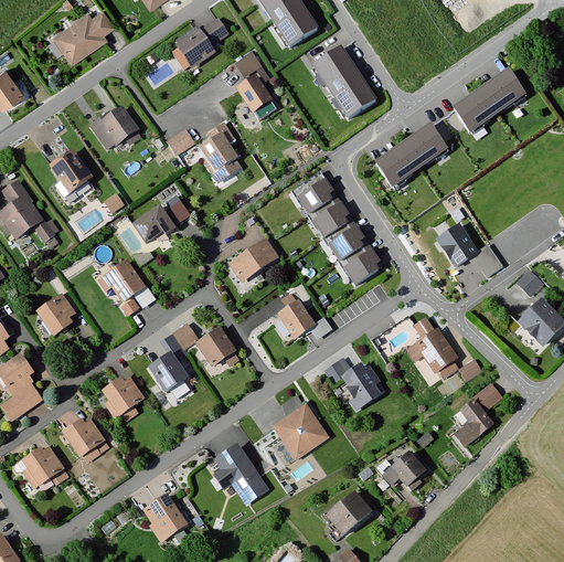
[(144,0),(150,9),(162,0),(144,0)]
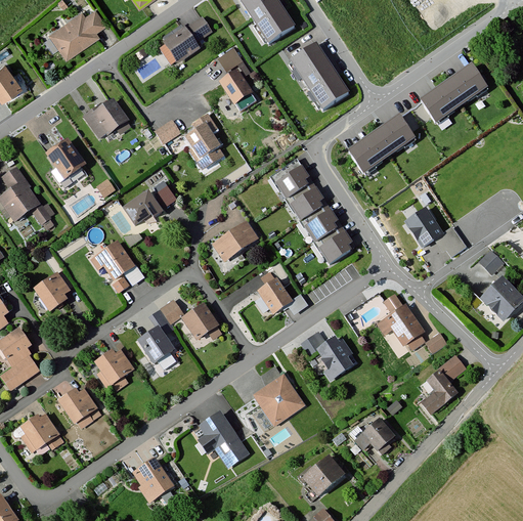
[(241,0),(269,43),(296,26),(279,0),(241,0)]
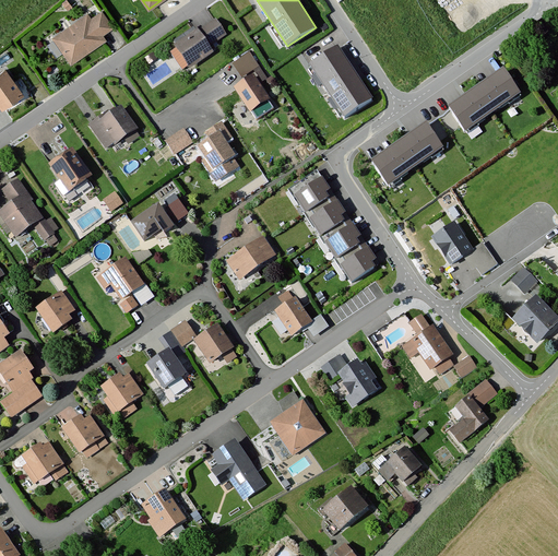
[(88,7),(50,33),(70,61),(106,37),(103,32),(113,24),(101,8),(93,13),(88,7)]
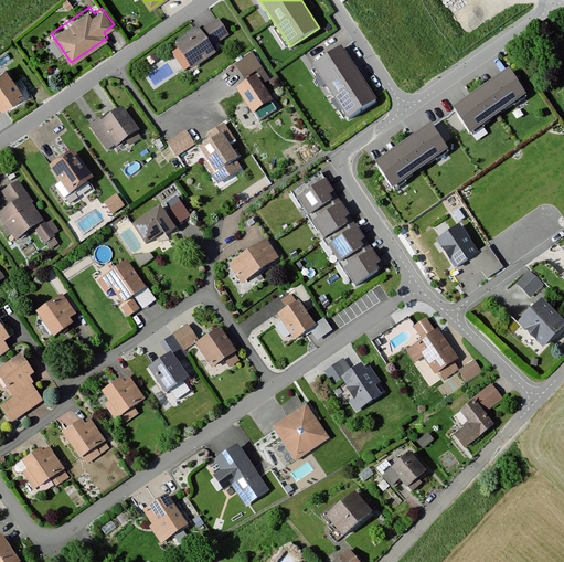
[(219,16),(176,44),(191,67),(215,51),(211,45),(231,32),(219,16)]
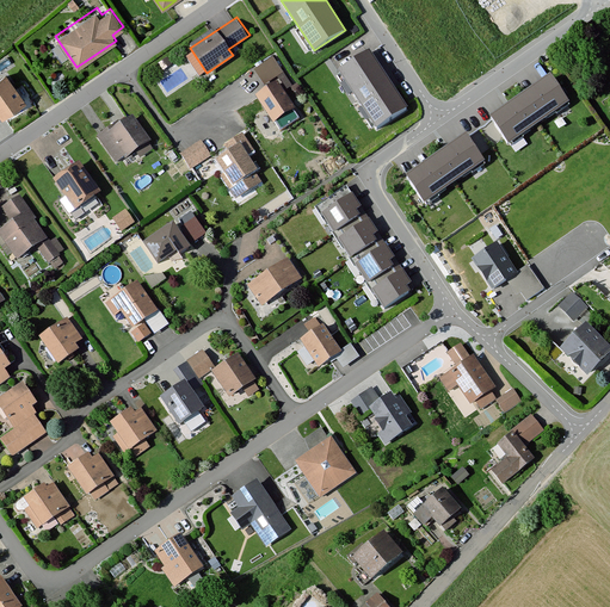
[(410,106),(371,48),(339,69),(377,128),(410,106)]
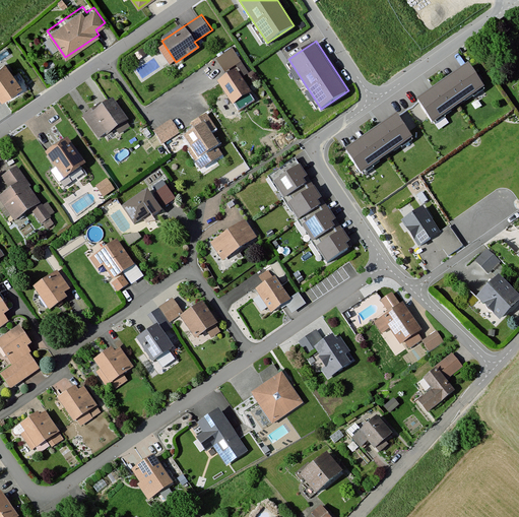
[(143,46),(135,52),(140,58),(147,52),(143,46)]
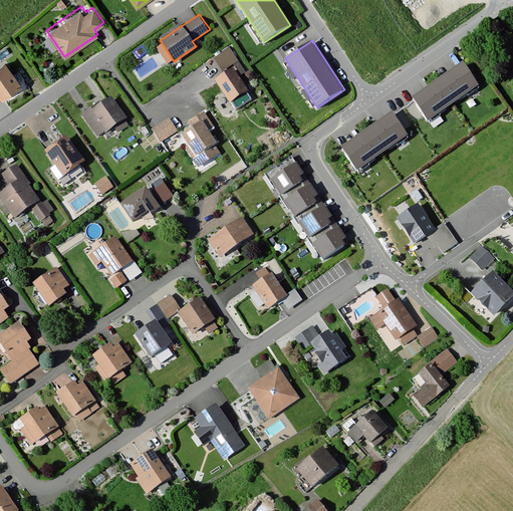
[(230,45),(214,56),(224,70),(240,59),(230,45)]
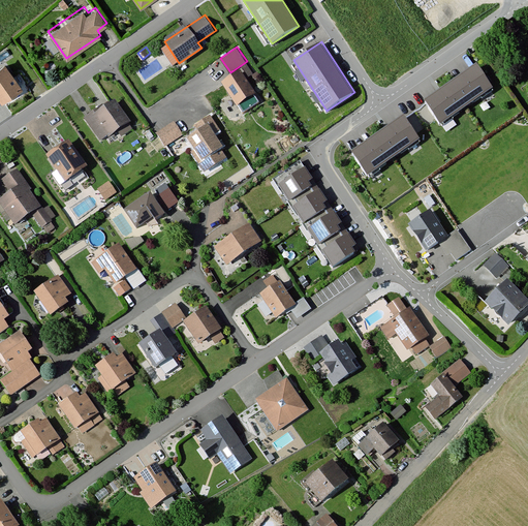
[(4,61),(0,63),(0,100),(0,101),(22,86),(4,61)]
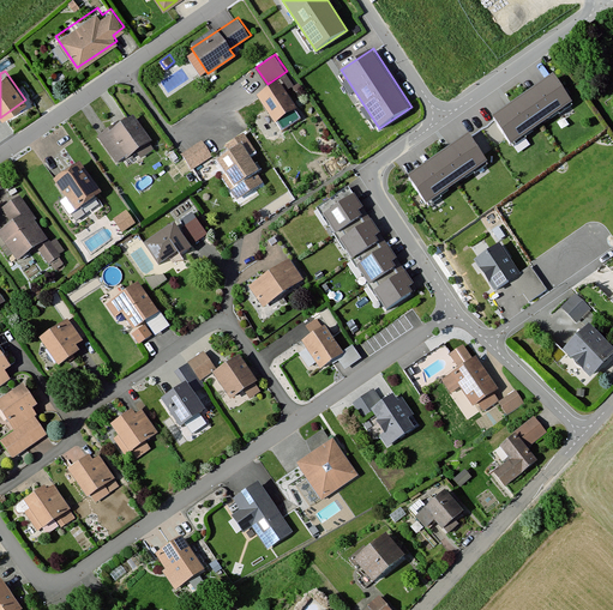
[(572,101),(553,73),(493,116),(514,144),(572,101)]
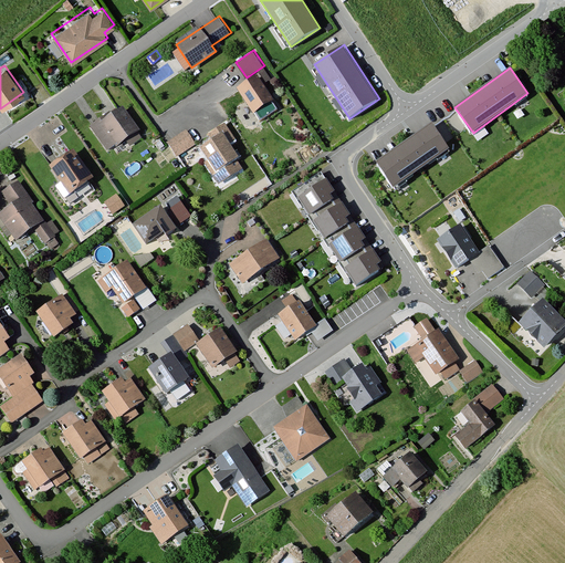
[(273,100),(255,74),(236,87),(253,113),(273,100)]
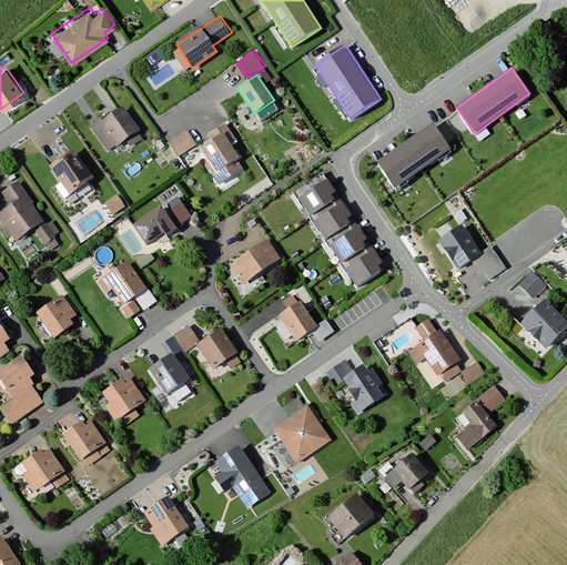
[(144,135),(123,103),(92,124),(109,150),(125,140),(129,145),(144,135)]
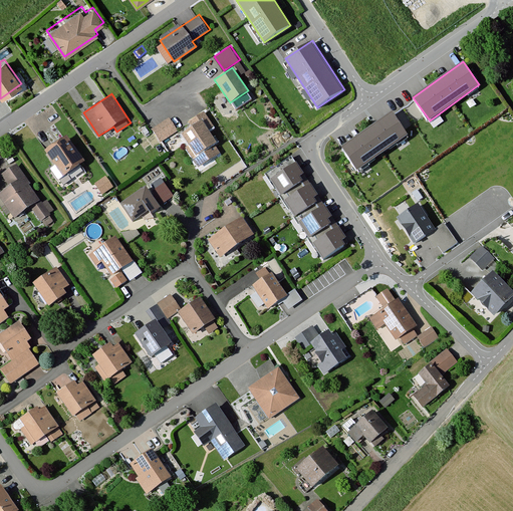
[(192,125),(181,134),(188,144),(185,146),(199,167),(222,152),(207,130),(214,124),(205,110),(189,120),(192,125)]
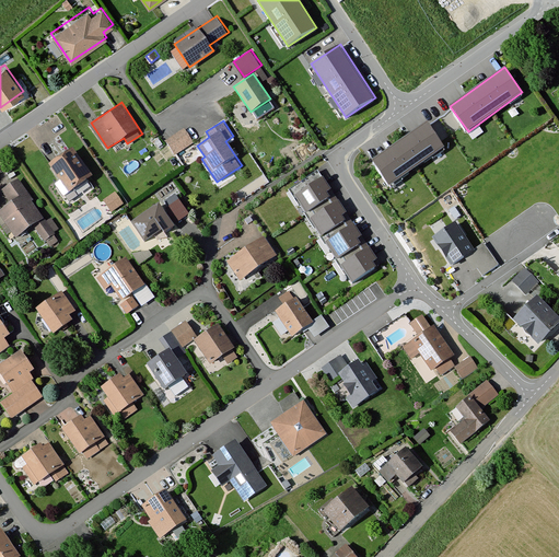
[(445,147),(429,123),(373,161),(389,185),(445,147)]
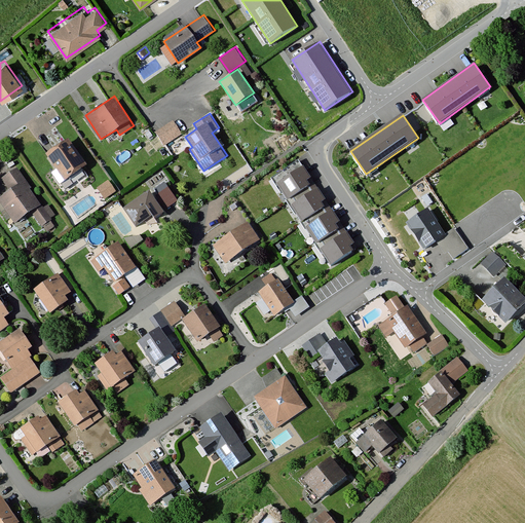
[(174,118),(155,131),(165,145),(183,132),(174,118)]
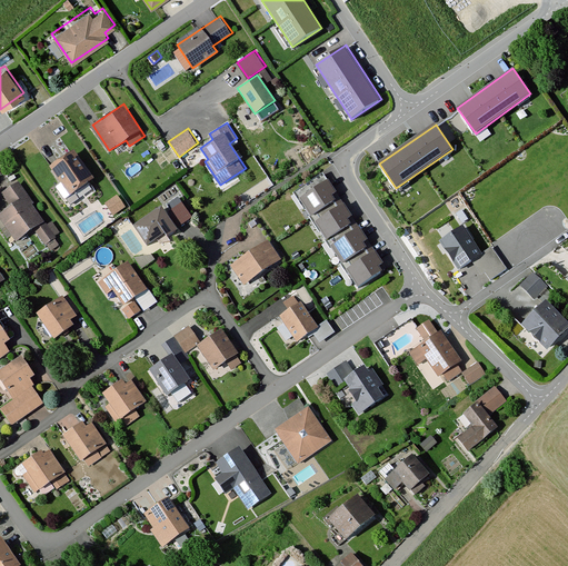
[(72,150),(49,167),(60,181),(53,187),(63,200),(93,179),(72,150)]
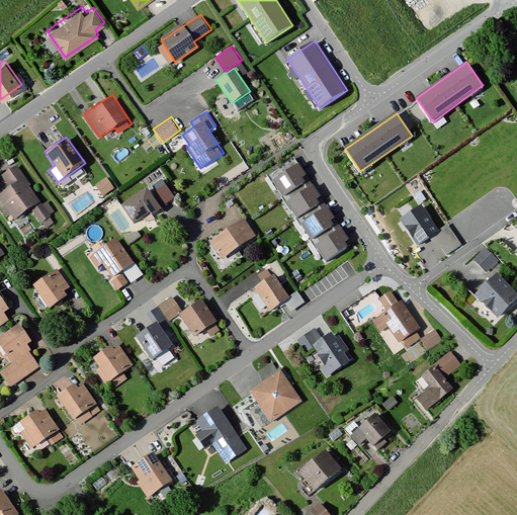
[(295,157),(266,175),(323,263),(352,244),(295,157)]
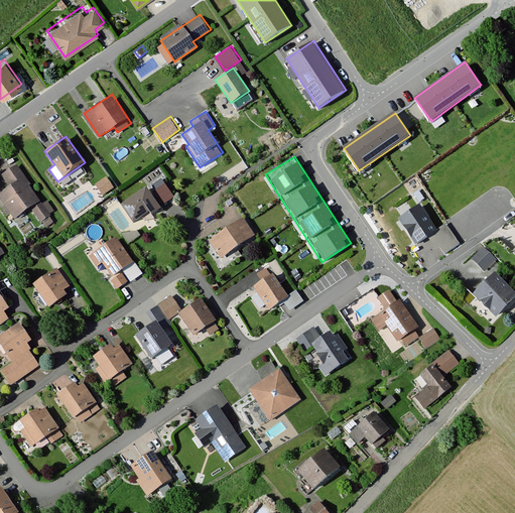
[(17,161),(0,172),(0,173),(9,186),(0,194),(0,196),(15,217),(31,205),(41,220),(50,214),(28,183),(31,181),(17,161)]
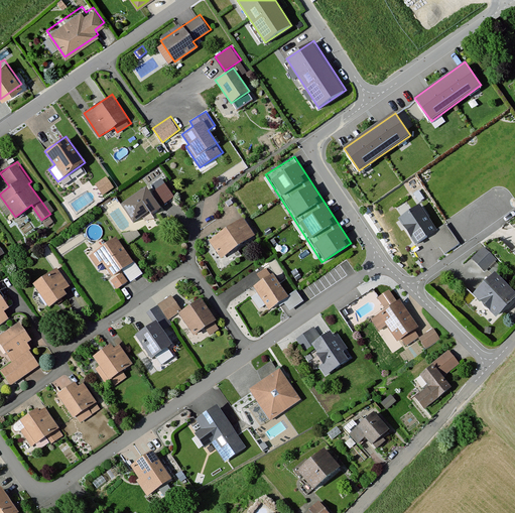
[(108,171),(96,180),(104,191),(116,182),(108,171)]
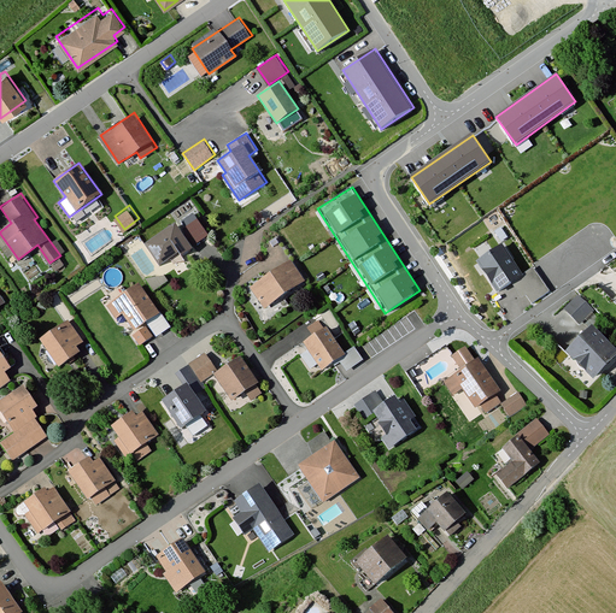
[(175,223),(145,246),(158,264),(176,252),(181,258),(193,248),(175,223)]
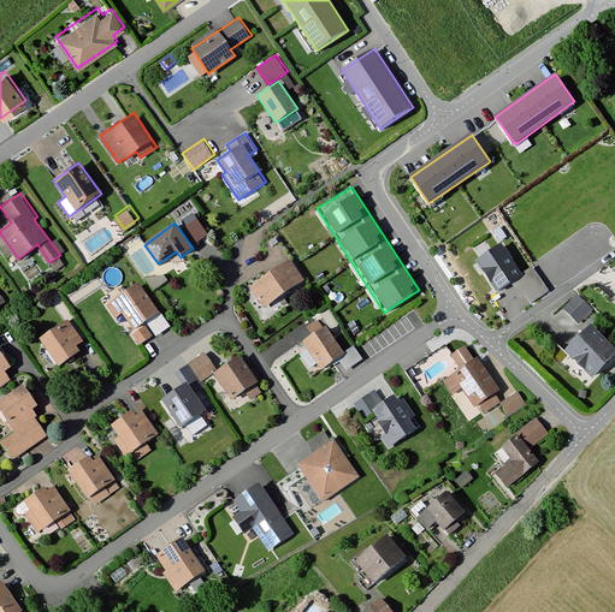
[(503,241),(474,259),(498,295),(526,277),(503,241)]
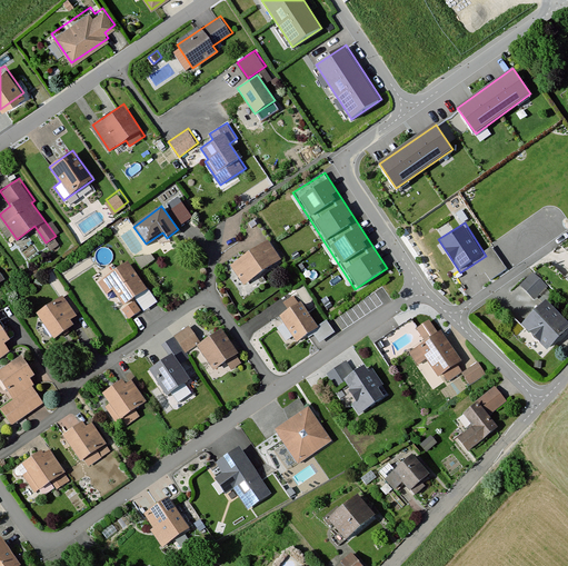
[(268,237),(230,261),(245,283),(281,257),(268,237)]
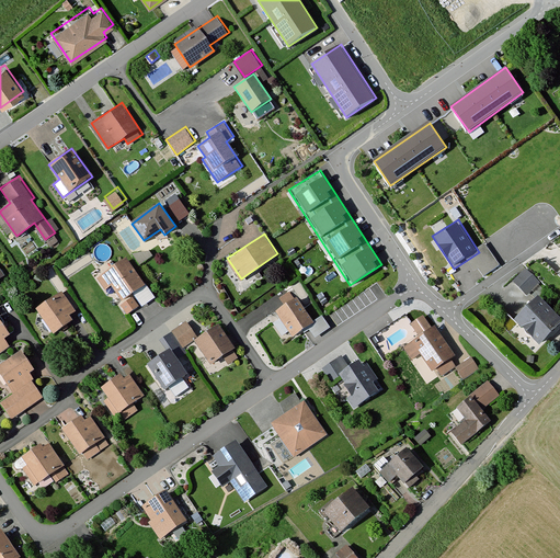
[(145,284),(127,258),(100,276),(107,287),(113,283),(124,299),(145,284)]
